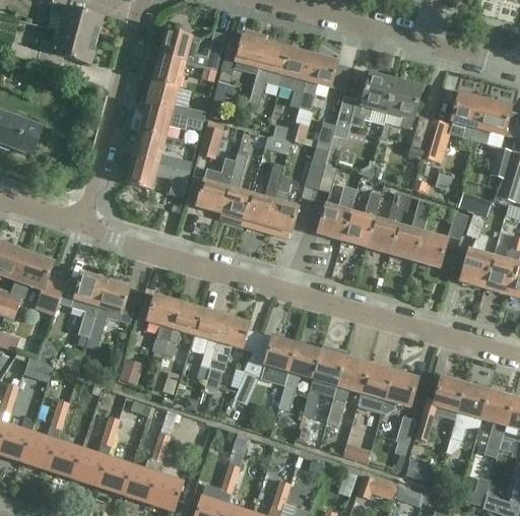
[(60,16),(56,29),(96,41),(103,16),(63,6),(64,0),(40,0),(52,3),(49,13),(60,16)]
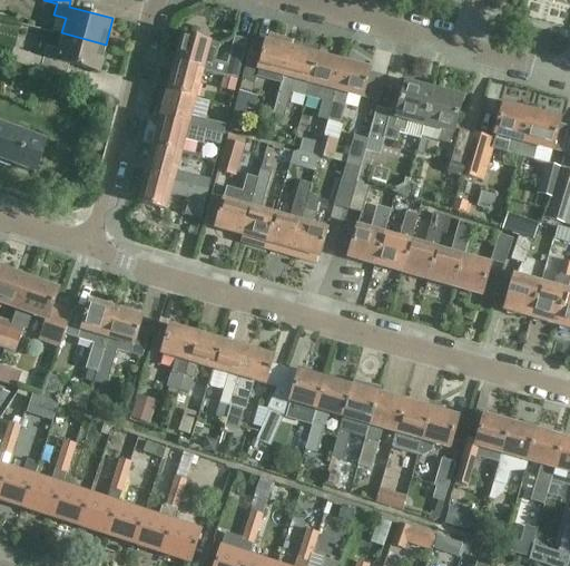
[(99,69),(106,45),(61,32),(58,47),(46,44),(39,70),(65,77),(69,61),(99,69)]
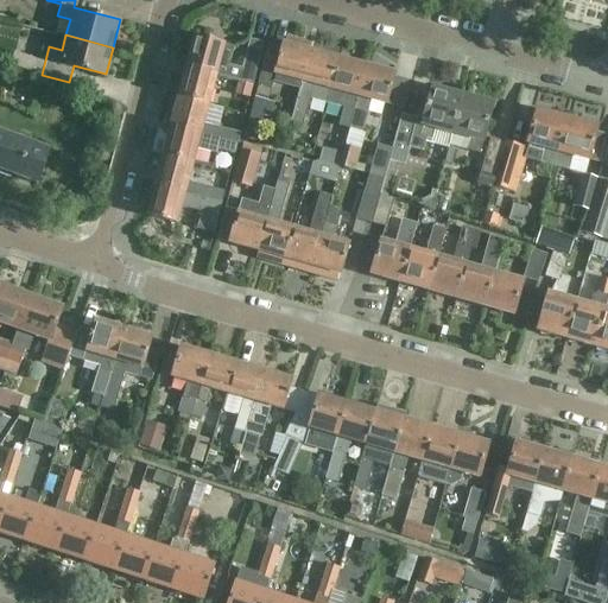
[(253,82),(260,51),(264,40),(249,37),(242,65),(228,63),(233,45),(195,35),(188,64),(215,73),(238,78),(253,82)]
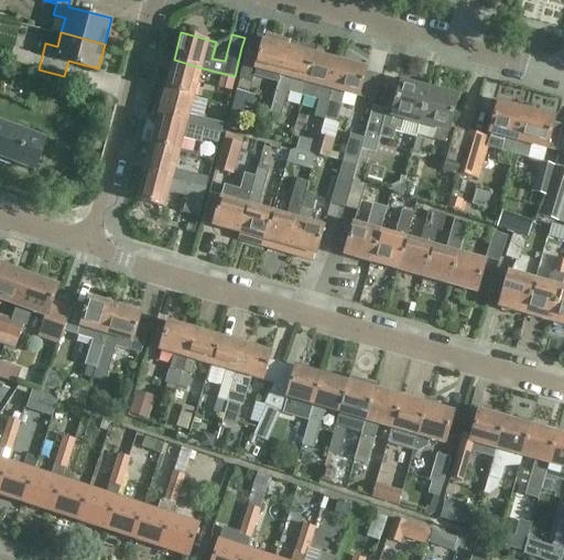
[(289,45),(275,42),(277,35),(264,32),(262,39),(261,41),(249,38),(239,75),(251,78),(252,73),(279,79),(289,45)]
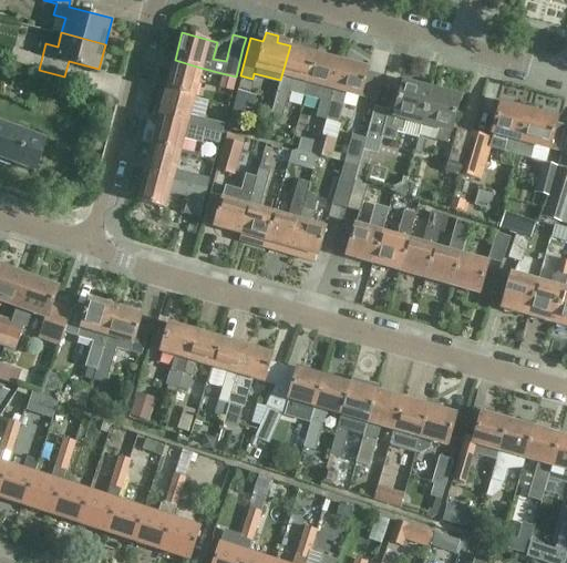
[(280,80),(279,85),(277,93),(274,103),(271,112),(281,115),(284,105),(287,93),(288,89),(305,93),(316,52),(290,45),(280,80)]
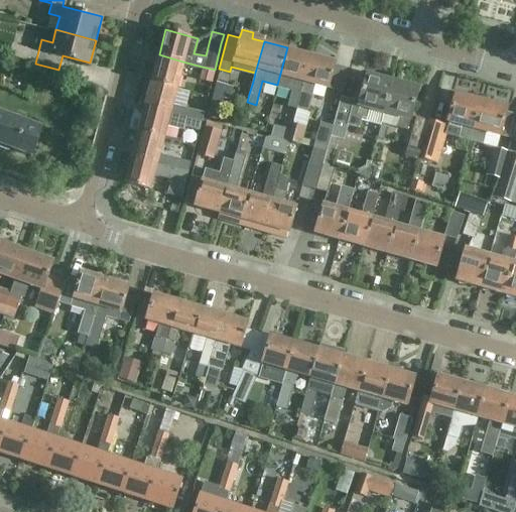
[(32,51),(11,44),(8,52),(30,60),(32,51)]
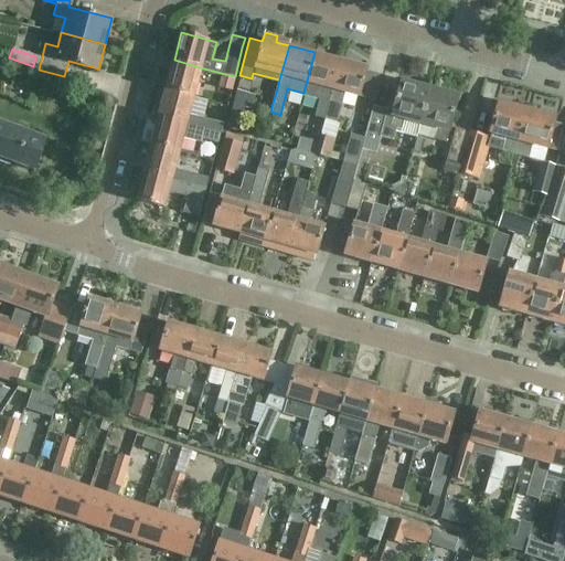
[(332,87),(340,60),(315,52),(304,93),(320,97),(319,102),(316,114),(317,114),(324,116),(332,87)]
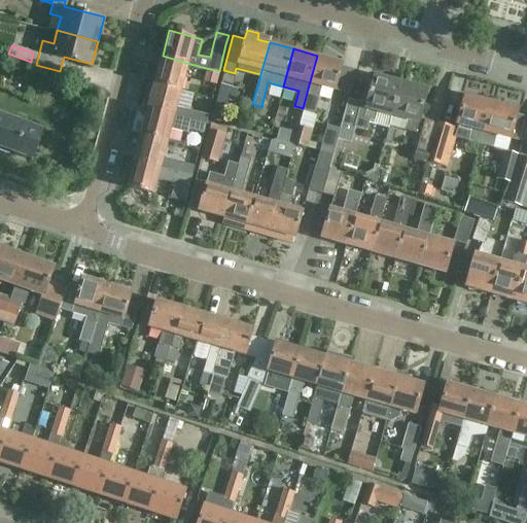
[(155,81),(179,88),(186,63),(163,56),(155,81)]
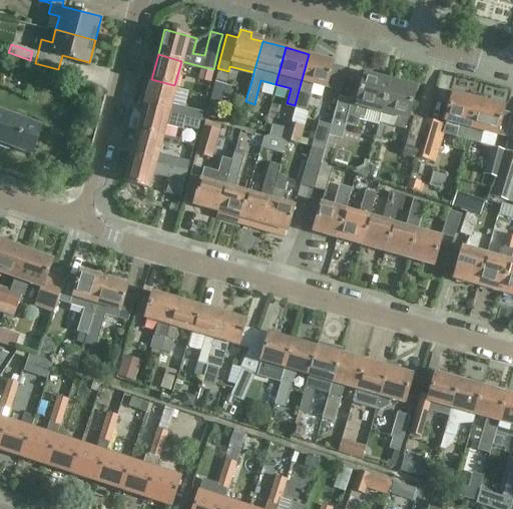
[(295,105),(304,107),(311,81),(326,85),(332,64),(332,62),(333,60),(309,54),(302,79),(295,105)]
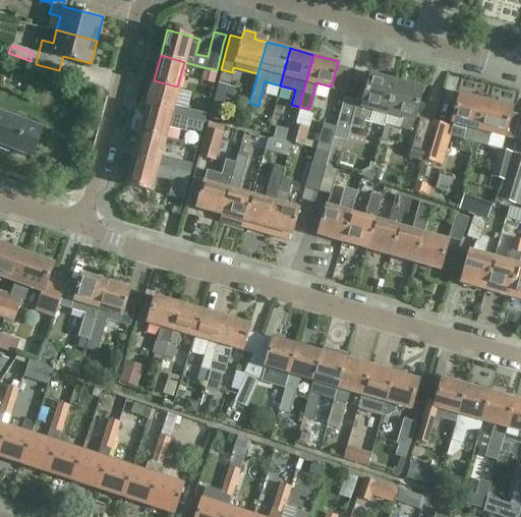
[(204,67),(200,77),(214,81),(217,70),(204,67)]
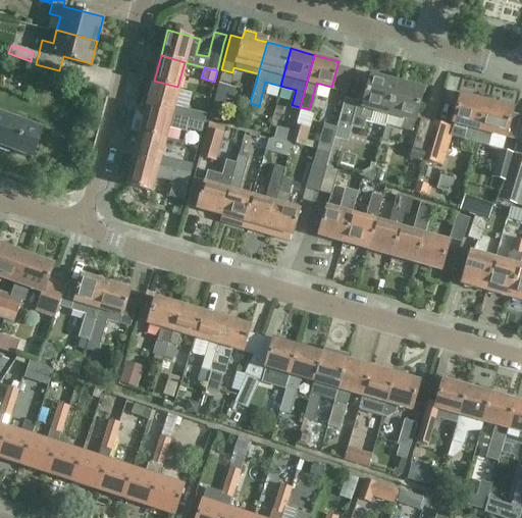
[(387,113),(398,76),(394,75),(393,79),(370,72),(366,88),(363,98),(358,97),(358,99),(345,96),(336,125),(337,125),(330,151),(327,161),(326,164),(332,166),(341,137),(347,139),(349,128),(351,123),(363,127),(365,119),(366,117),(370,118),(373,109),(387,113)]
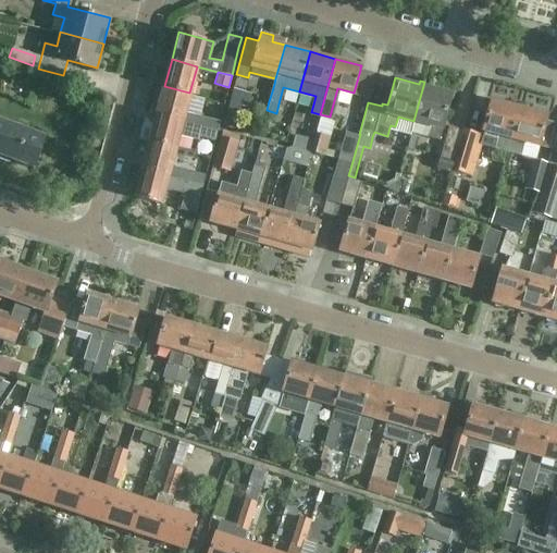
[(429,84),(424,82),(413,121),(430,125),(428,135),(440,138),(442,128),(452,93),(428,86),(429,84)]
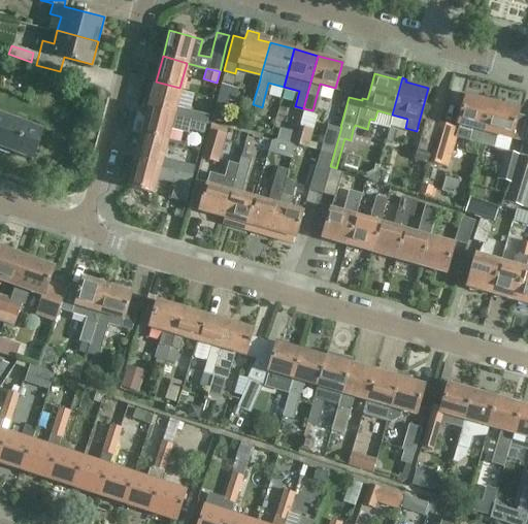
[(172,113),(205,123),(208,113),(194,110),(194,109),(175,104),(179,88),(156,82),(149,108),(172,113)]
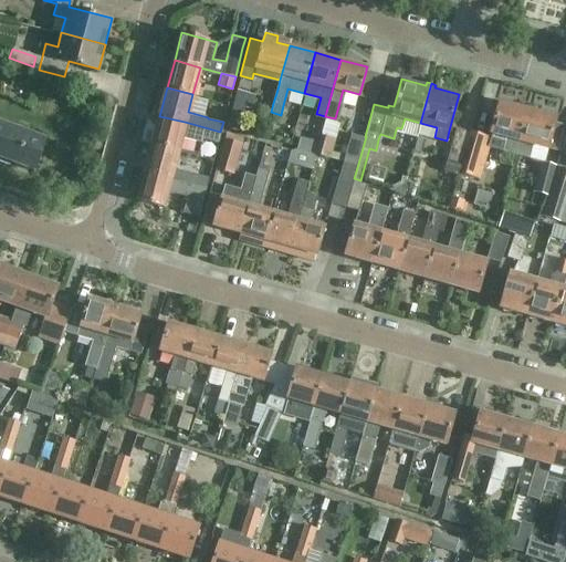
[(515,105),(516,103),(504,99),(503,102),(499,101),(491,132),(506,136),(503,149),(515,153),(527,108),(515,105)]
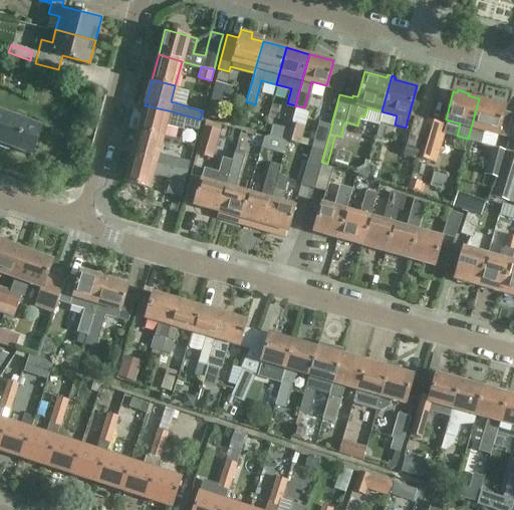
[(217,117),(223,97),(211,94),(206,114),(217,117)]
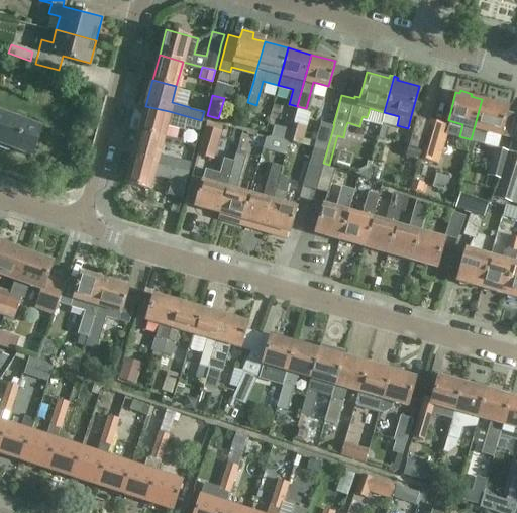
[(496,100),(495,103),(482,99),(471,139),(484,142),(487,130),(500,134),(508,106),(506,106),(506,103),(496,100)]
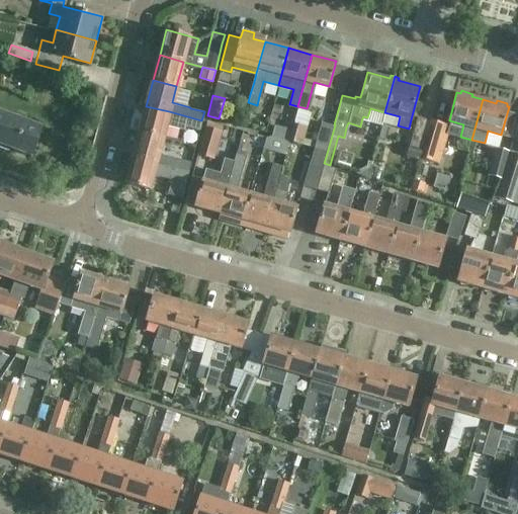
[(140,131),(163,137),(166,124),(185,129),(186,125),(199,129),(201,120),(169,111),(146,106),(140,131)]
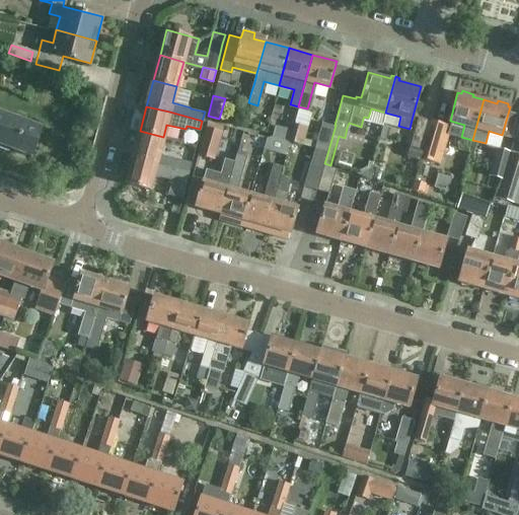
[(42,126),(0,109),(0,142),(31,154),(42,126)]
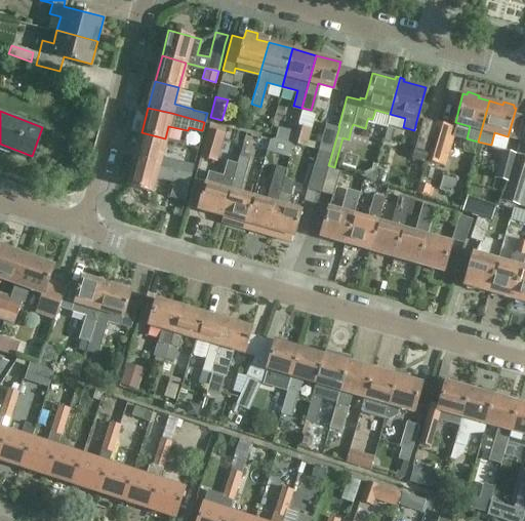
[(426,158),(434,128),(436,121),(423,117),(412,157),(425,160),(426,158)]
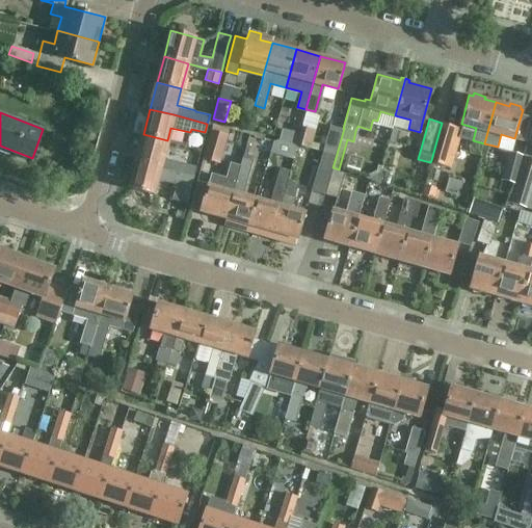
[(219,162),(229,127),(213,123),(203,157),(219,162)]
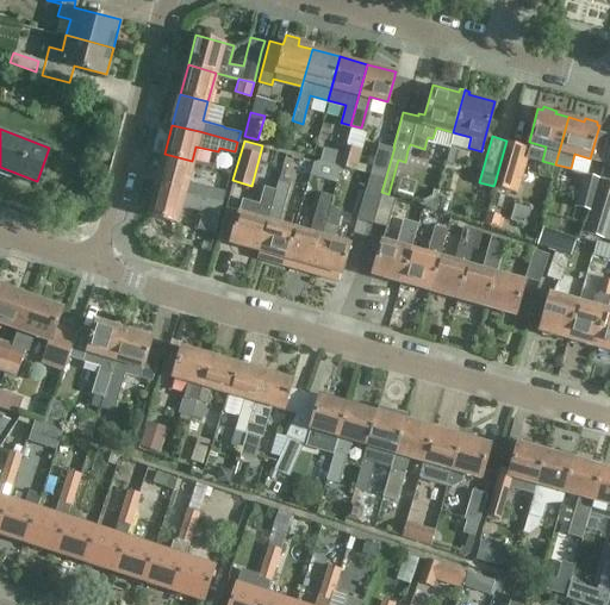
[(386,176),(394,147),(393,147),(378,142),(372,164),(369,172),(371,172),(386,176)]
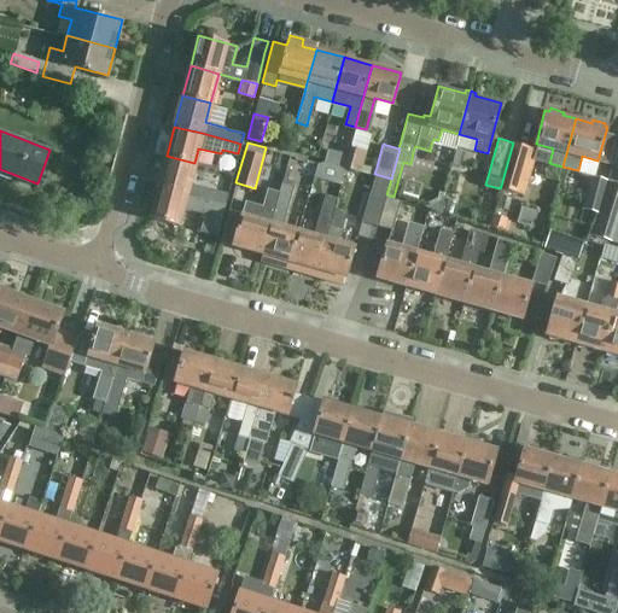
[(360,170),(362,163),(366,150),(350,146),(349,153),(345,167),(360,170)]
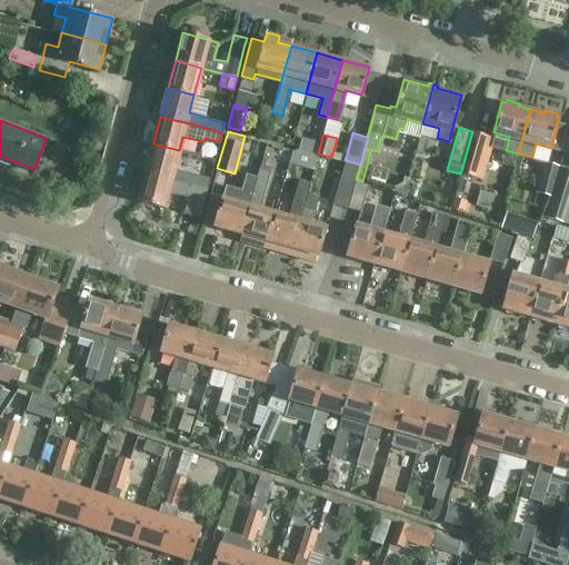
[(318,154),(321,141),(301,136),(298,148),(318,154)]
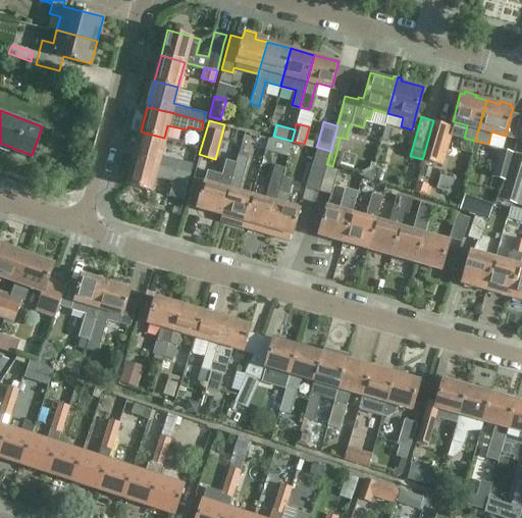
[(431,127),(423,157),(434,160),(444,132),(431,127)]
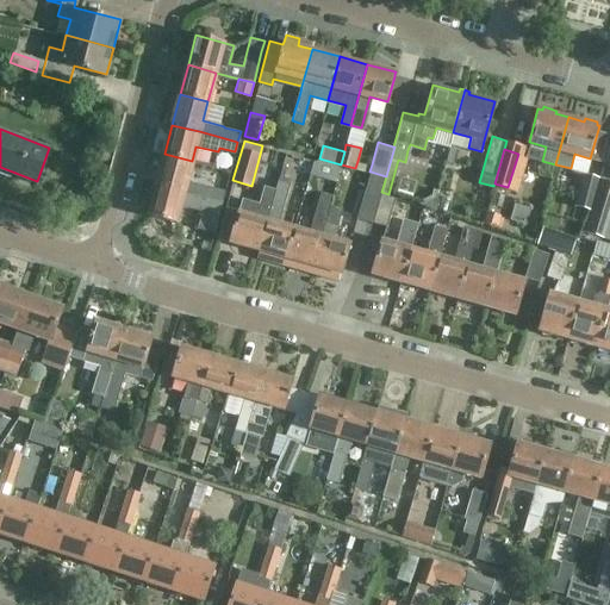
[(156,184),(222,200),(225,191),(187,180),(192,161),(165,154),(156,184)]
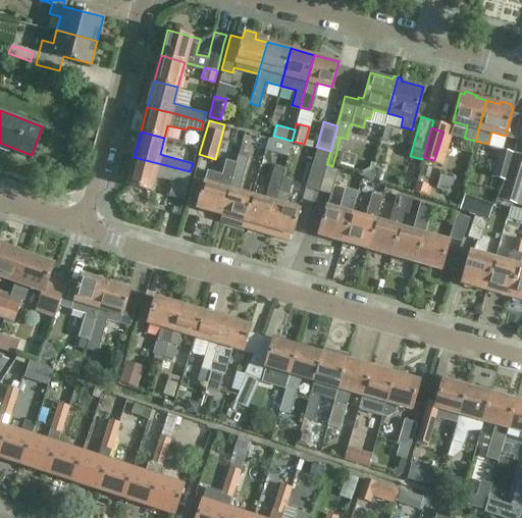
[(434,174),(446,178),(458,143),(447,139),(434,174)]
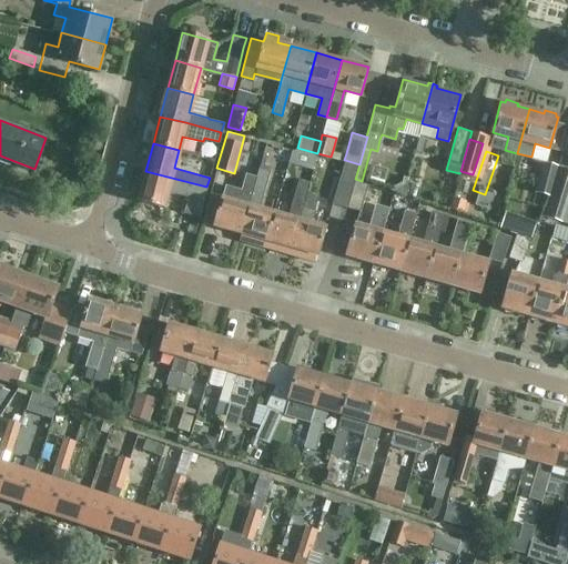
[(356,175),(359,164),(345,160),(334,201),(334,202),(347,207),(355,179),(356,175)]
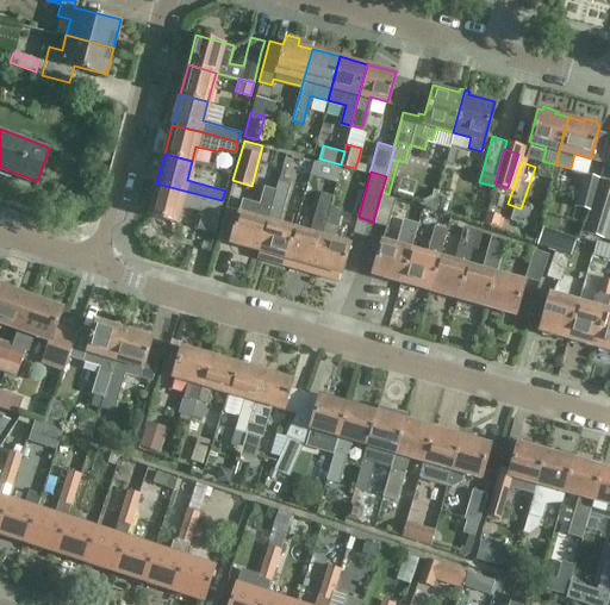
[(592,203),(601,179),(584,174),(576,204),(591,207),(592,203)]
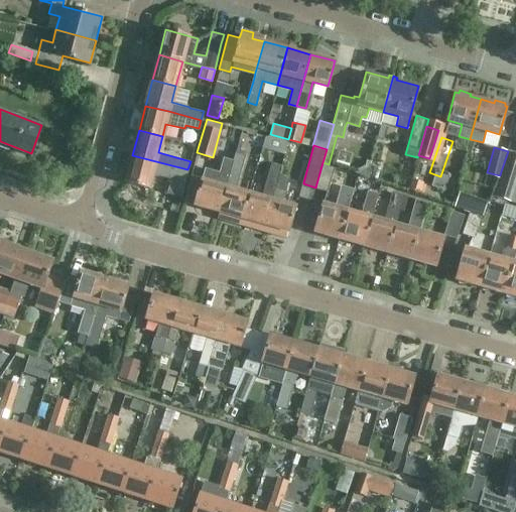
[(249,192),(236,188),(246,155),(235,151),(232,159),(233,159),(218,211),(226,213),(224,219),(240,224),(249,192)]
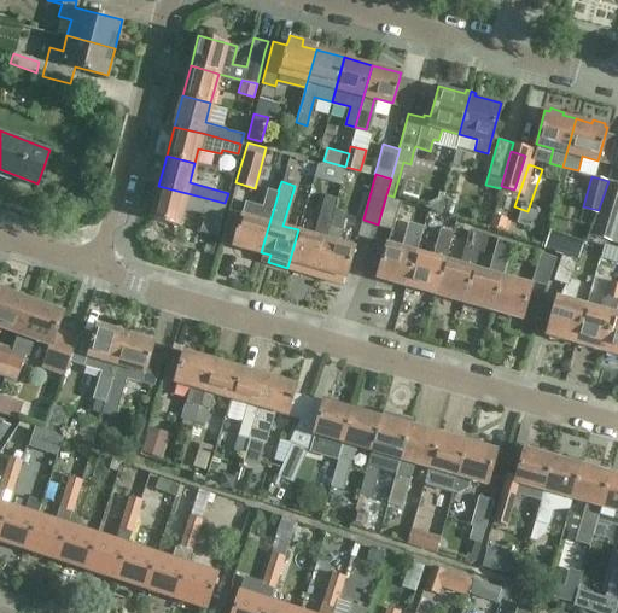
[(617,182),(608,181),(600,205),(613,209),(616,200),(617,200),(617,182)]
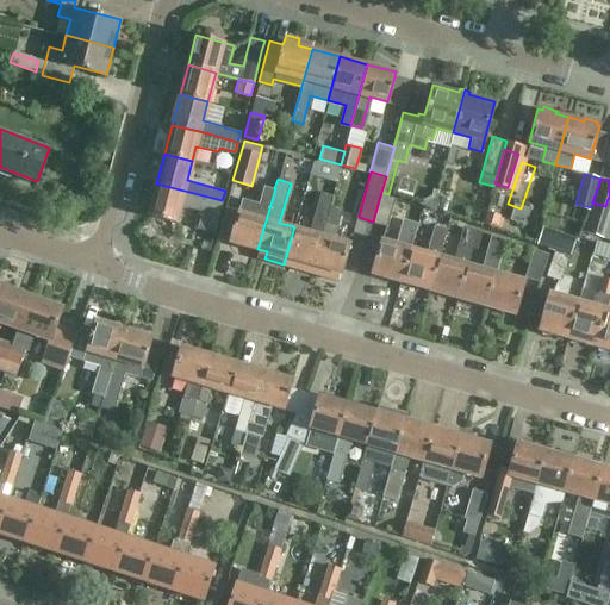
[(222,200),(156,184),(149,214),(176,222),(180,207),(204,214),(200,228),(215,231),(222,200)]
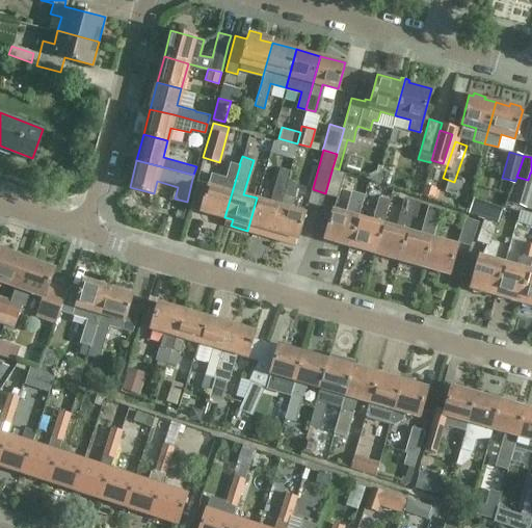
[(201,210),(224,217),(240,164),(239,164),(230,161),(227,176),(211,172),(208,184),(201,210)]
